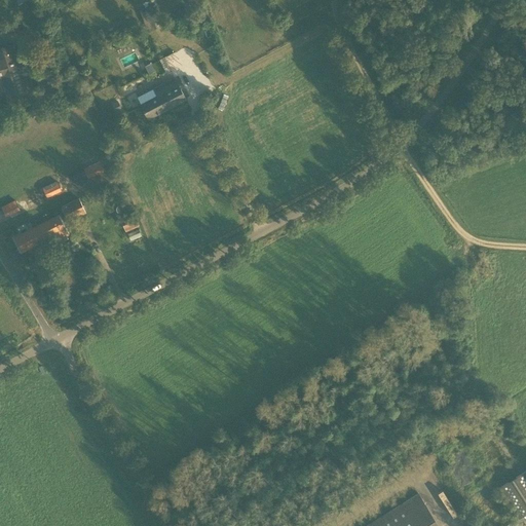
[(140,10),(148,31),(157,27),(150,7),(140,10)]
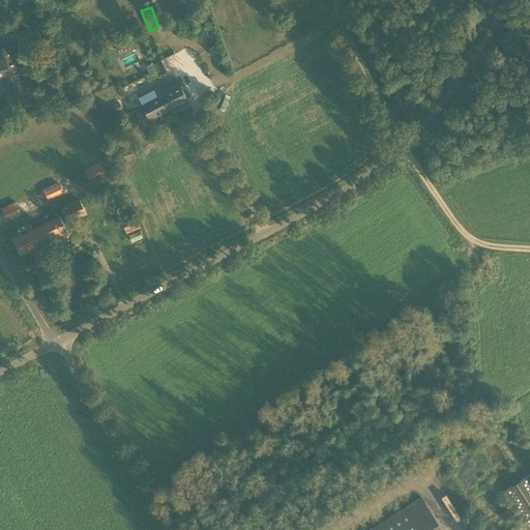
[(0,78),(2,78),(12,110),(29,105),(18,66),(11,46),(0,49),(0,78)]
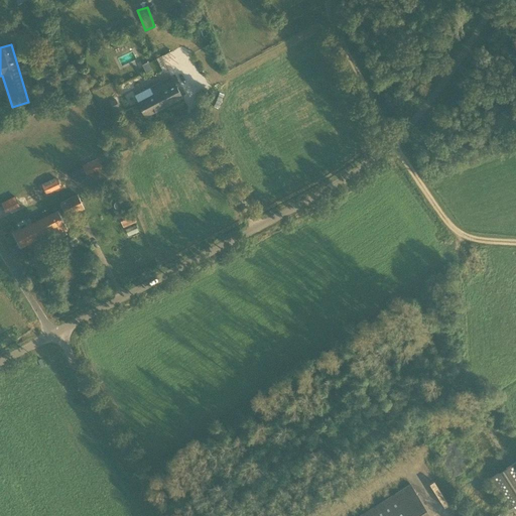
[(142,66),(146,75),(152,72),(148,62),(142,66)]
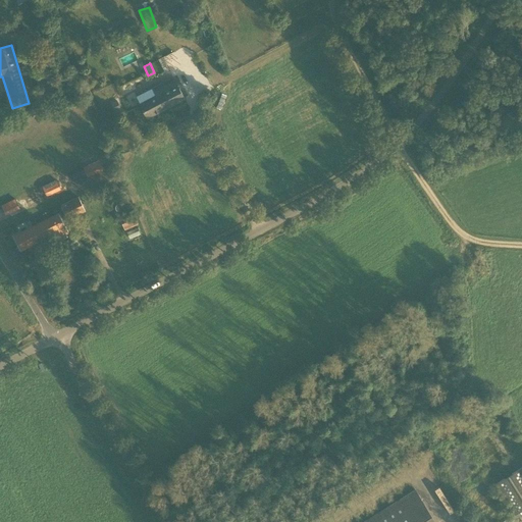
[(147,117),(184,98),(174,79),(154,89),(156,95),(140,104),(147,117)]
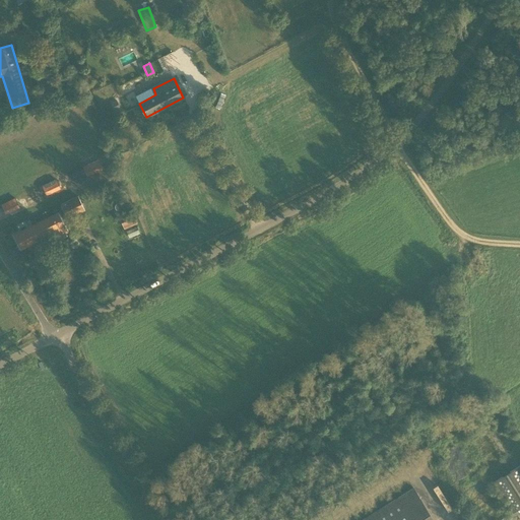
[(86,176),(103,168),(99,160),(83,169),(86,176)]
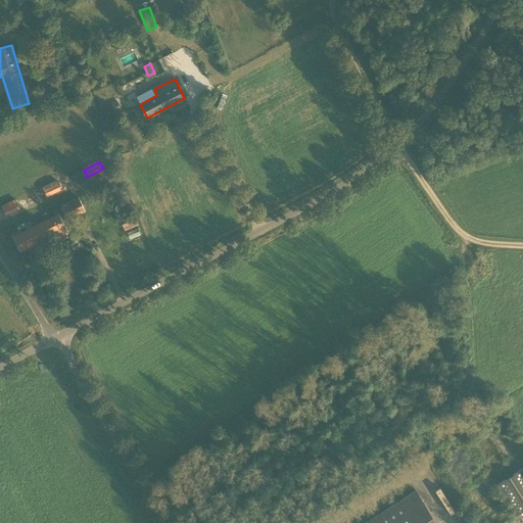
[(61,188),(58,181),(43,188),(46,195),(61,188)]
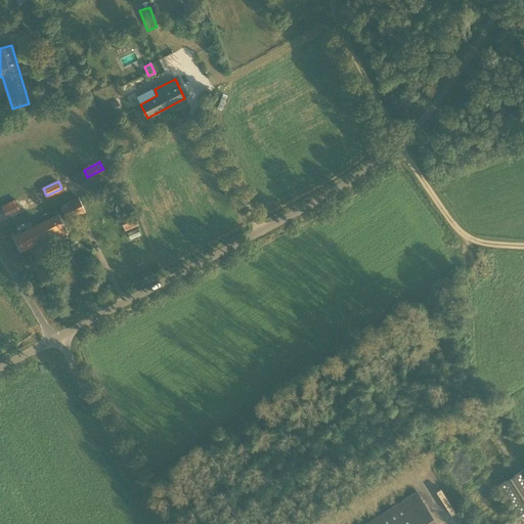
[(86,211),(79,198),(61,207),(69,220),(86,211)]
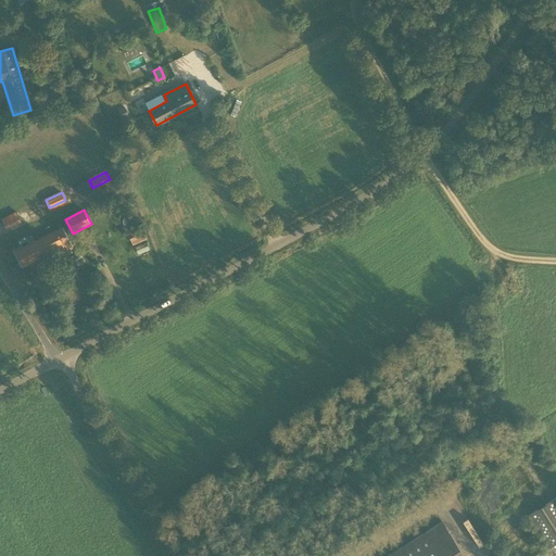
[(22,220),(19,212),(1,219),(5,228),(14,224),(22,220)]
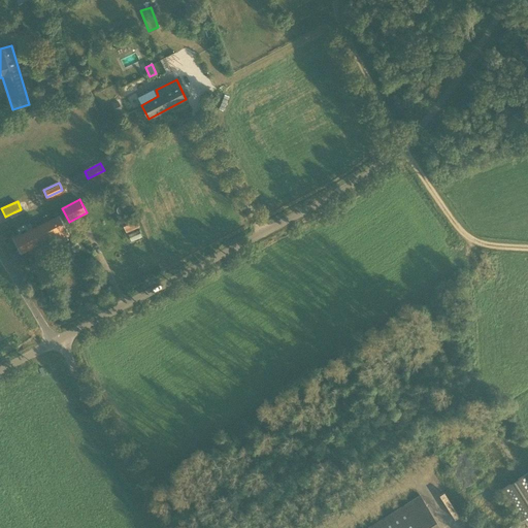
[(128,231),(138,227),(132,213),(122,218),(128,231)]
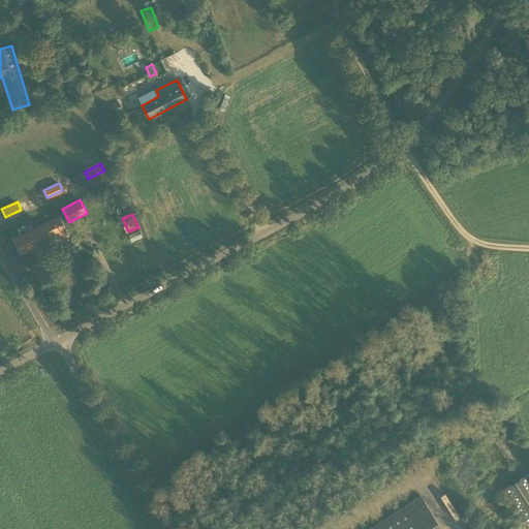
[(51,245),(69,235),(66,229),(59,216),(13,240),(21,254),(48,240),(51,245)]
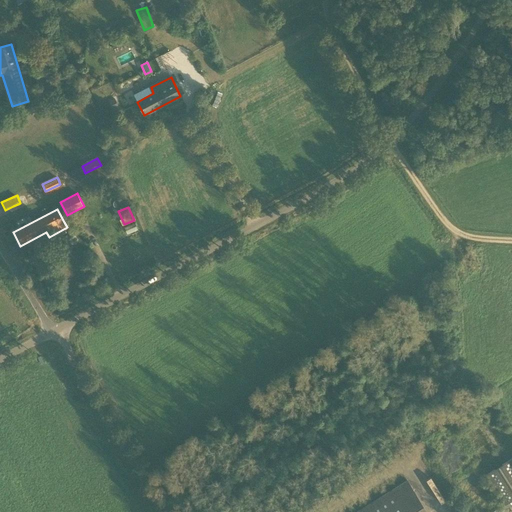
[(511,499),(511,459),(486,477),(504,505),(511,499)]
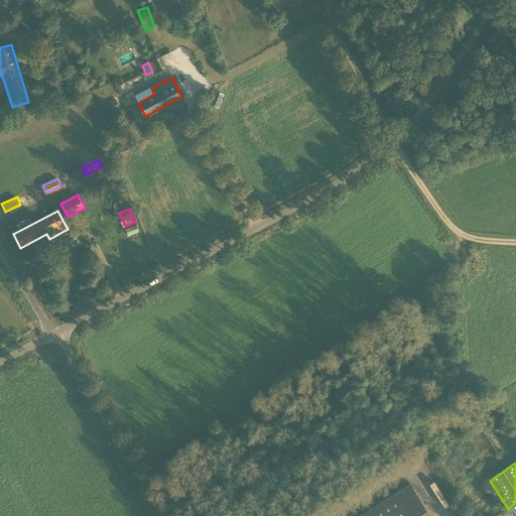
[(430,515),(411,485),(362,515),(430,515)]
